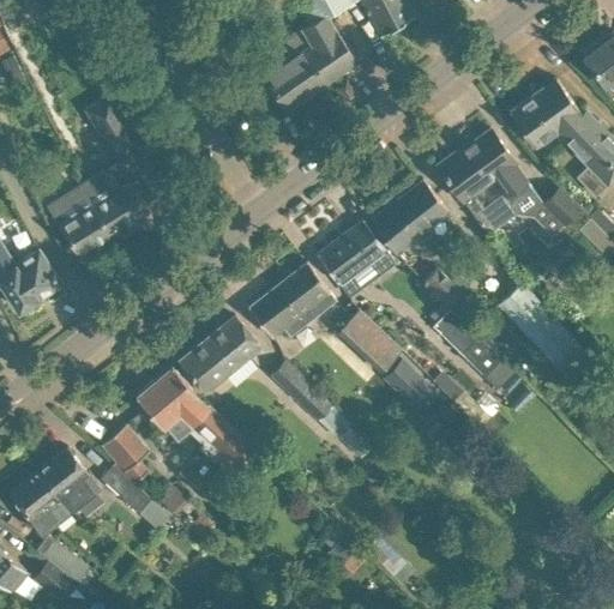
[(292,0),(307,28),(327,17),(356,0),(292,0)]
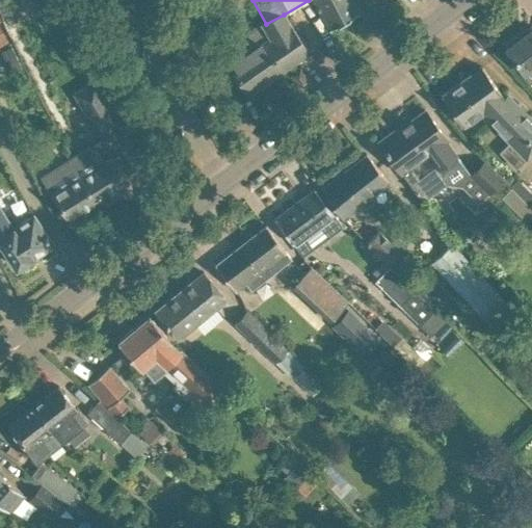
[(311,0),(328,33),(328,32),(329,33),(330,33),(330,32),(356,17),(357,16),(349,0),(311,0)]
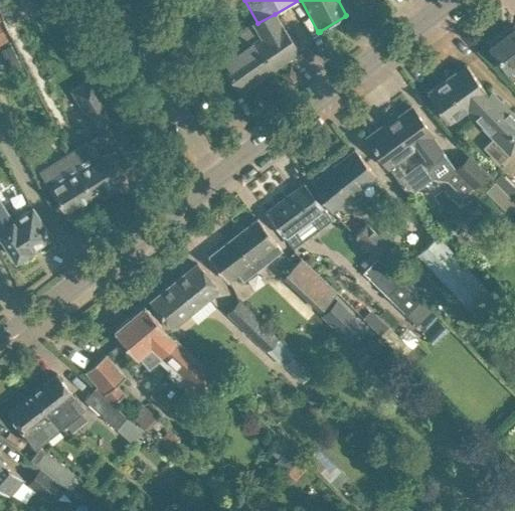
[(280,25),(275,14),(258,23),(252,25),(260,38),(252,43),(272,71),(299,52),(280,25)]
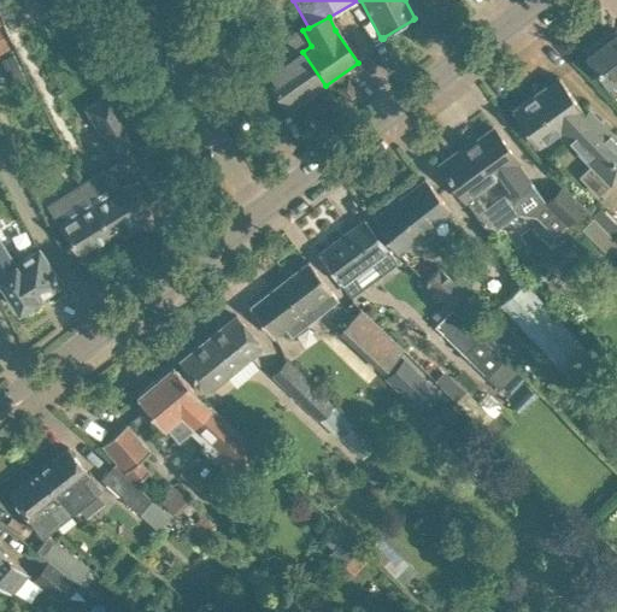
[(616,36),(586,60),(606,86),(601,89),(612,103),(616,98),(616,36)]
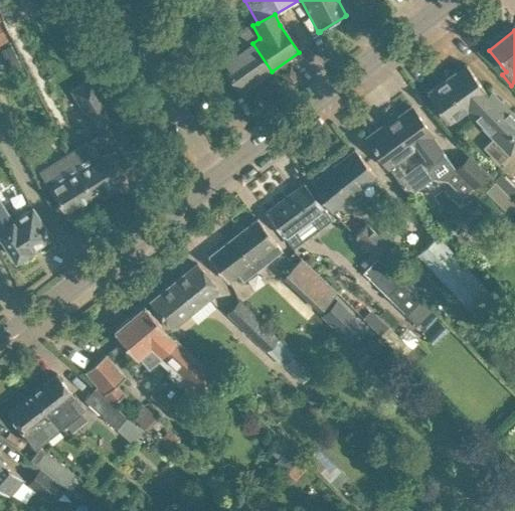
[(240,94),(272,71),(252,43),(220,65),(240,94)]
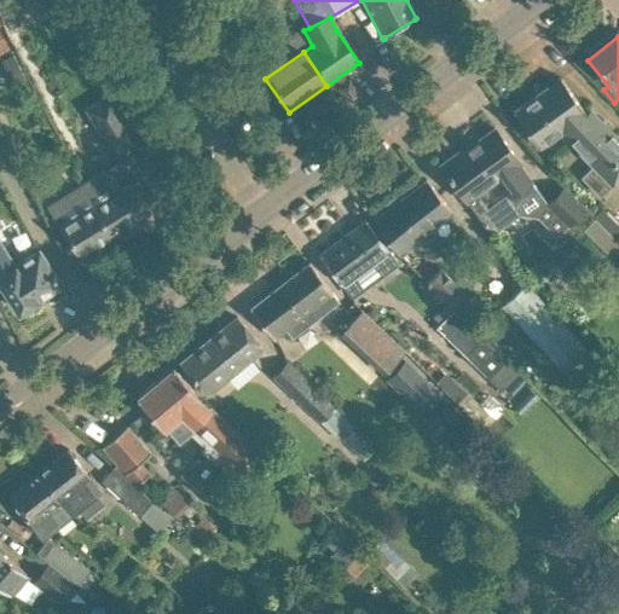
[(13,57),(1,64),(16,90),(28,84),(13,57)]
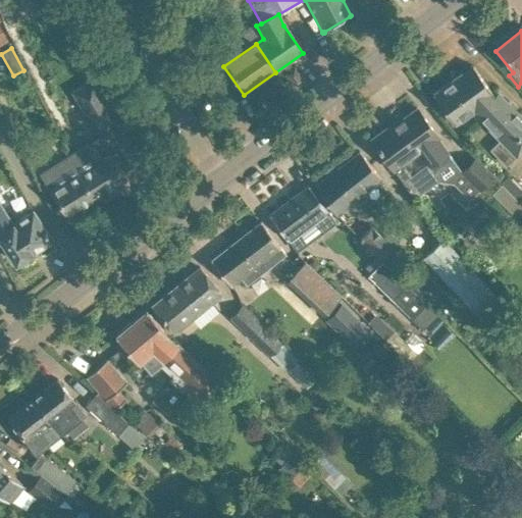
[(521,153),(521,120),(503,100),(499,104),(472,68),(432,97),(455,127),(472,115),(499,143),(488,153),(505,170),(521,153)]
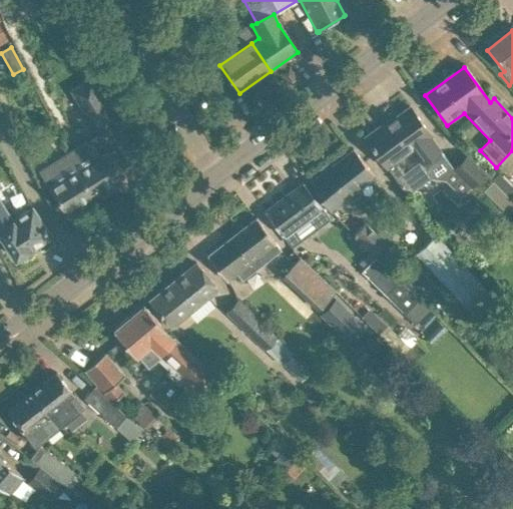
[(77,104),(99,139),(118,127),(97,92),(77,104)]
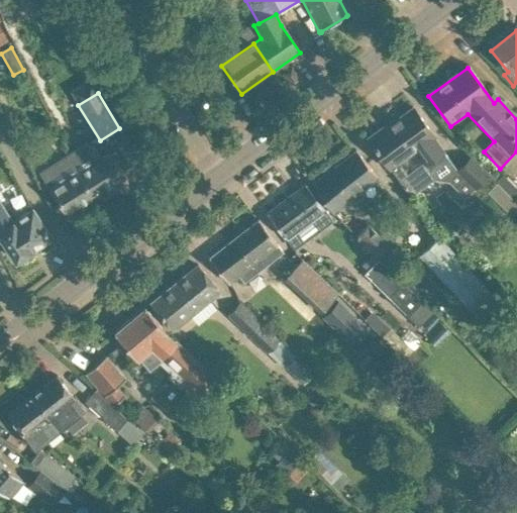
[(450,183),(452,172),(454,170),(434,141),(435,140),(412,109),(388,127),(387,126),(367,140),(389,172),(390,171),(411,199),(435,181),(450,183)]
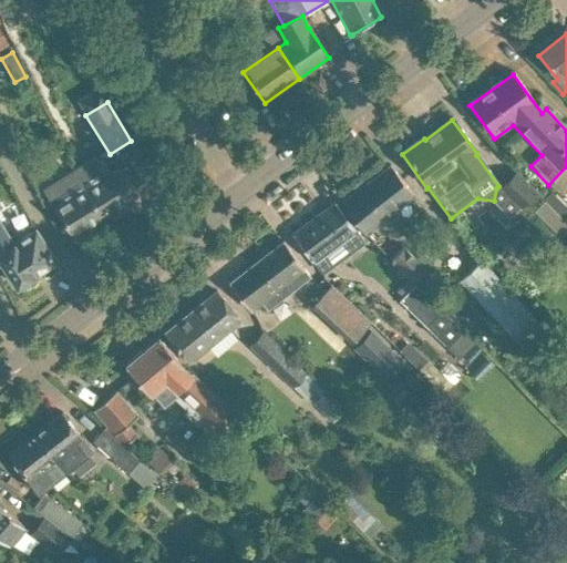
[(121,171),(111,176),(99,157),(73,174),(76,180),(100,218),(136,196),(121,171)]
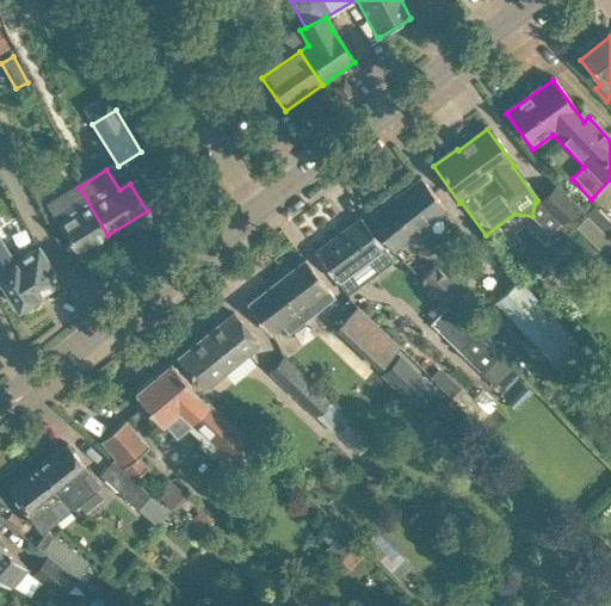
[(420,180),(390,203),(406,223),(415,216),(426,229),(445,214),(420,180)]
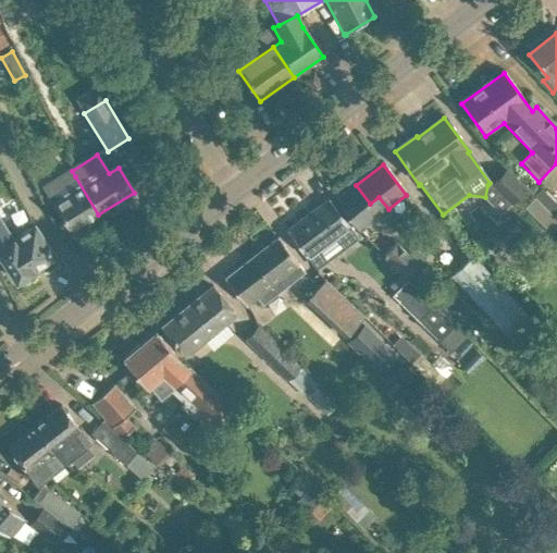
[(492,186),(511,205),(525,189),(507,171),(492,186)]
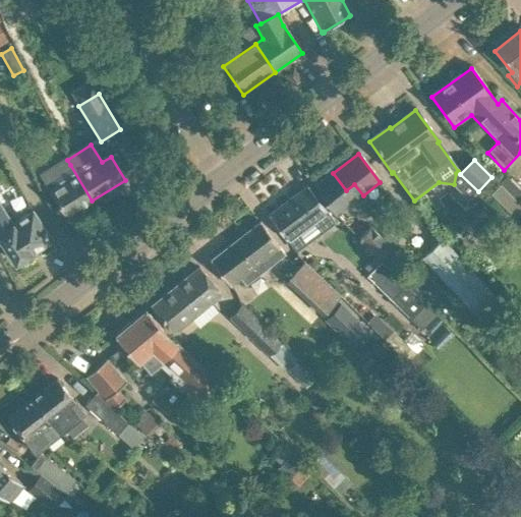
[(66,217),(92,200),(70,165),(43,182),(66,217)]
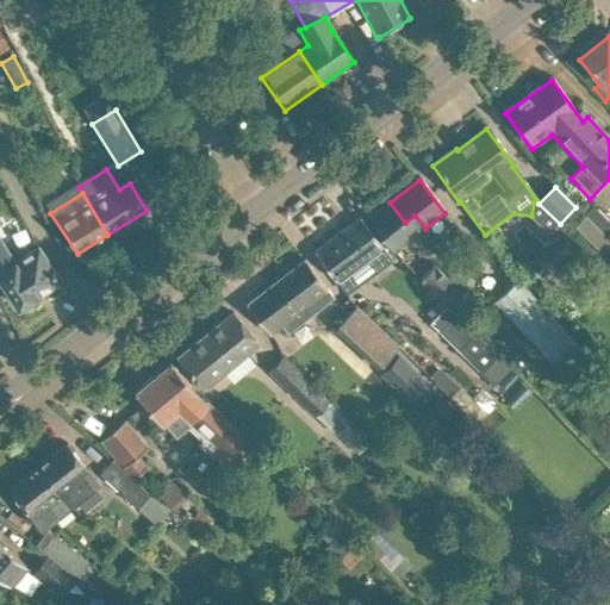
[(392,254),(425,229),(415,216),(405,223),(390,203),(367,220),(392,254)]
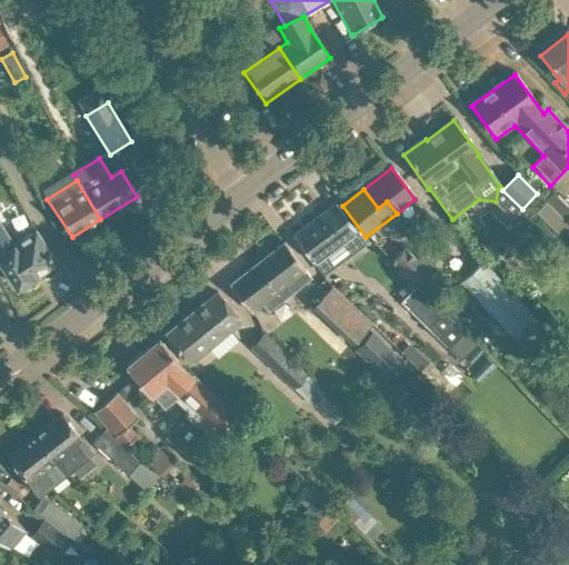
[(336,206),(293,237),(321,275),(365,244),(336,206)]
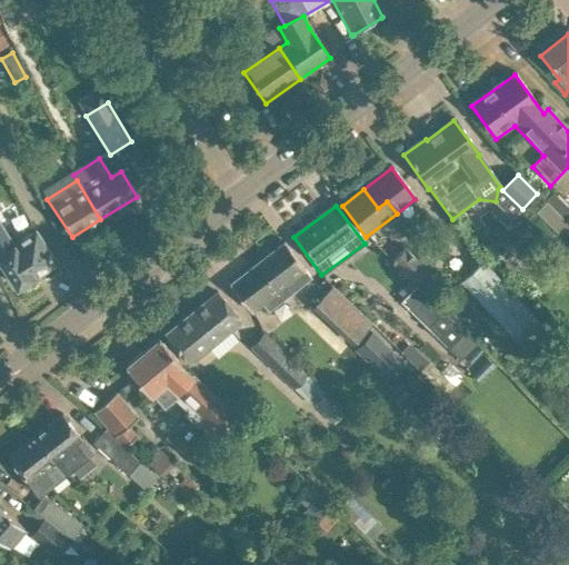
[(0,225),(0,263),(17,289),(55,264),(35,234),(15,247),(0,225)]
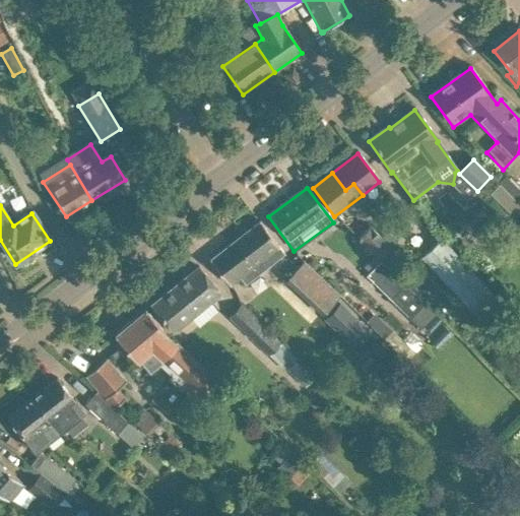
[(259,223),(209,262),(230,287),(240,279),(246,286),(284,256),(259,223)]
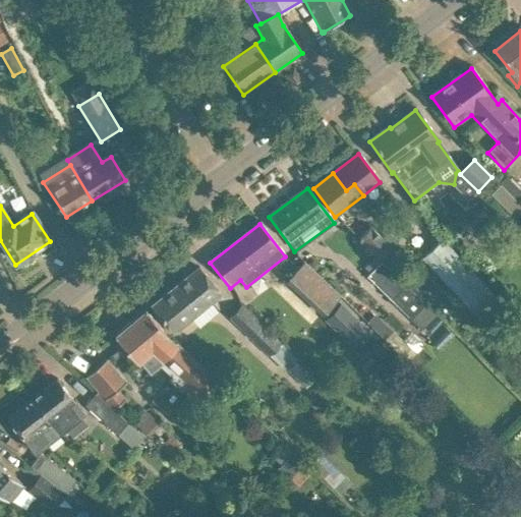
[(370,227),(357,239),(380,263),(393,249),(370,227)]
